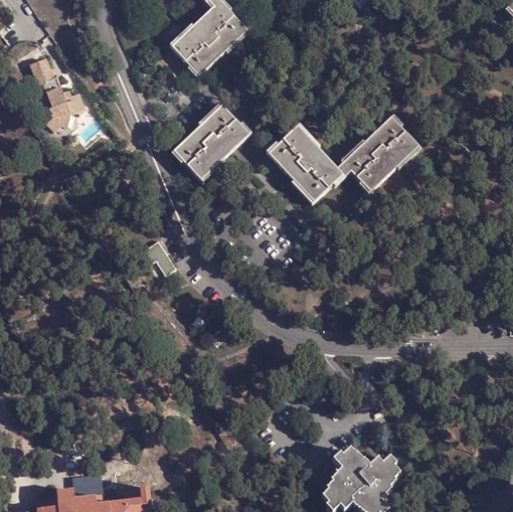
[(169,43),(199,73),(246,29),(222,0),(201,0),(207,7),(169,43)]
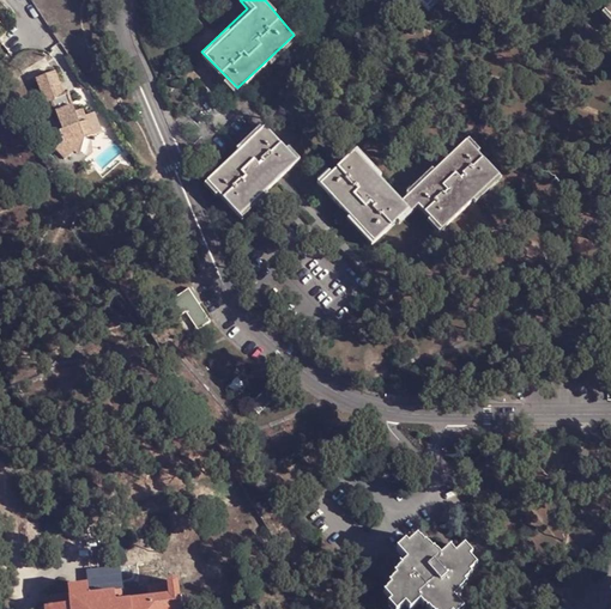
[(60,65),(38,74),(49,101),(54,98),(58,110),(61,108),(66,125),(53,131),(50,138),(70,156),(78,148),(85,148),(89,133),(98,132),(107,127),(100,107),(90,110),(86,103),(82,104),(71,81),(66,84),(60,65)]
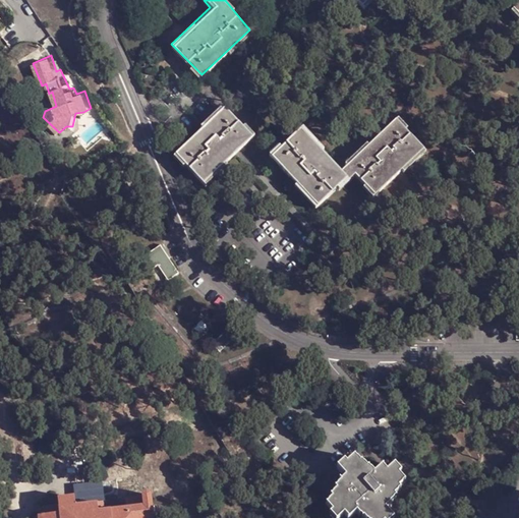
[(177,152),(206,182),(252,136),(223,106),(177,152)]
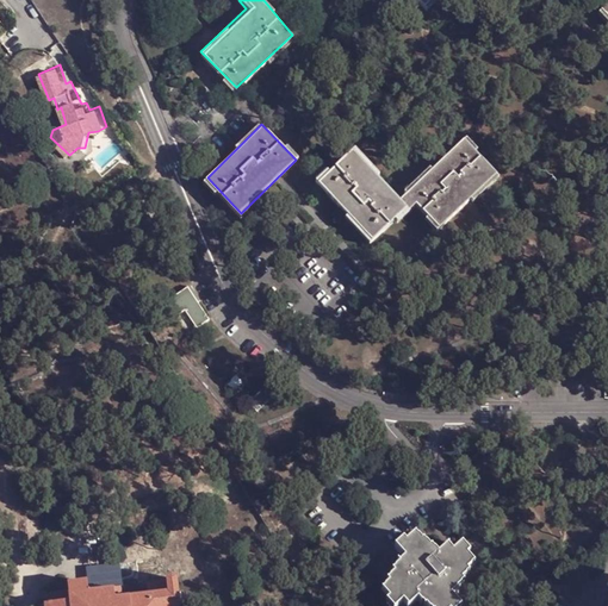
[(317,181),(372,236),(413,199),(439,226),(472,195),(476,198),(500,173),(464,137),(399,197),(353,147),(317,181)]
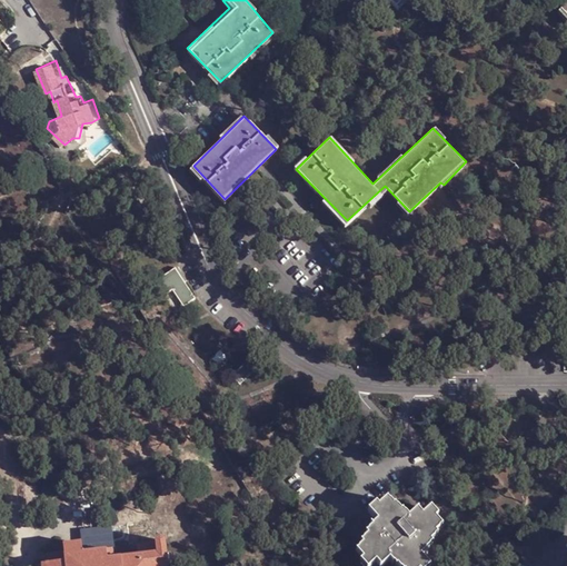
[(153,276),(169,309),(192,298),(177,266),(153,276)]
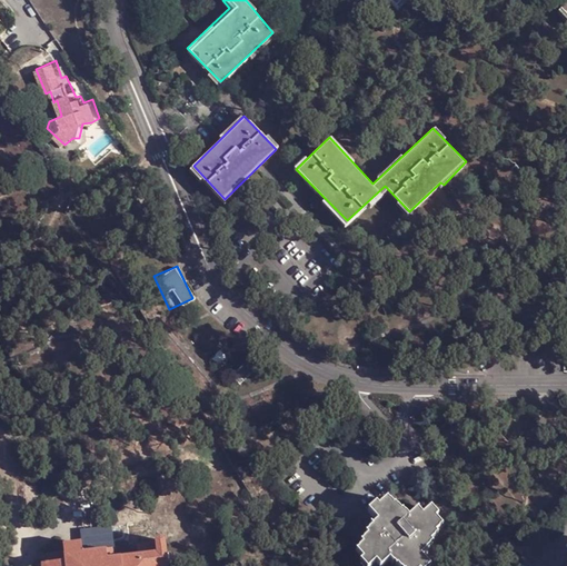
[(359,558),(365,565),(366,565),(376,559),(380,564),(389,557),(400,565),(426,565),(429,564),(421,553),(431,542),(430,538),(436,532),(435,529),(441,523),(435,515),(437,513),(429,505),(421,513),(416,507),(408,515),(403,507),(400,509),(385,496),(378,504),(375,500),(367,508),(376,518),(365,532),(367,534),(360,539),(361,542),(356,548),(362,556),(359,558)]
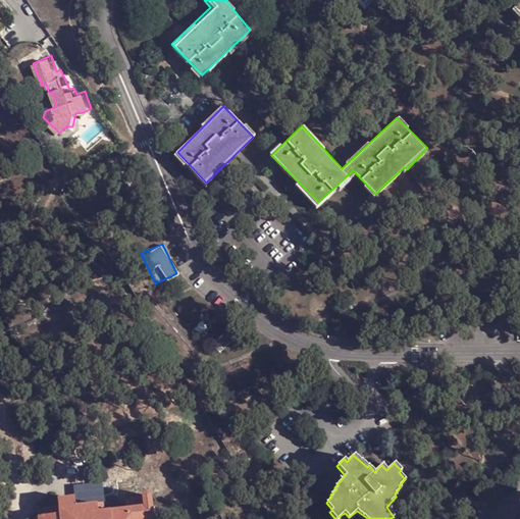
[(35,515),(35,518),(151,518),(147,491),(143,490),(141,491),(140,494),(121,497),(122,506),(99,508),(98,501),(70,503),(69,495),(53,497),(53,503),(40,505),(40,514),(35,515)]
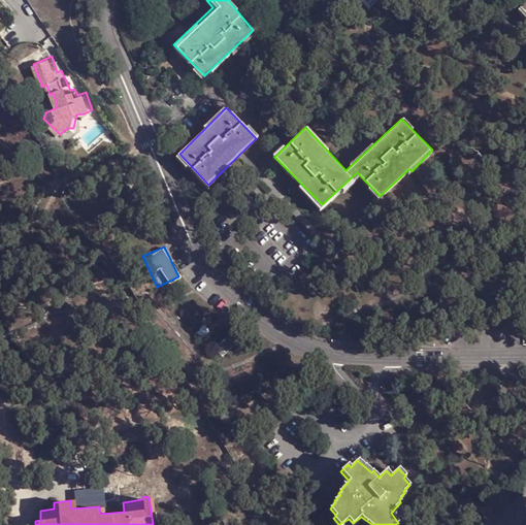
All buildings are outlined.
